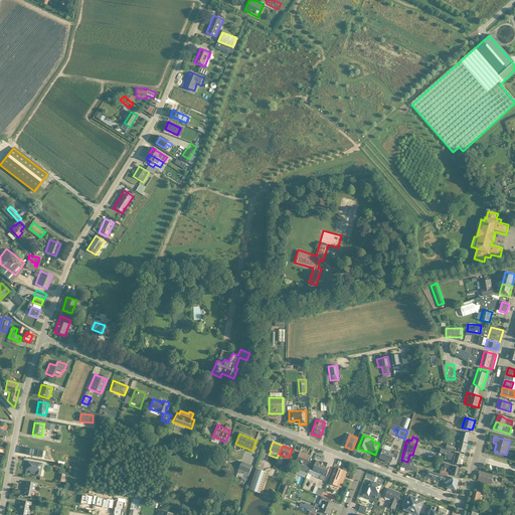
[(27,448),(26,455),(42,458),(43,451),(27,448)]
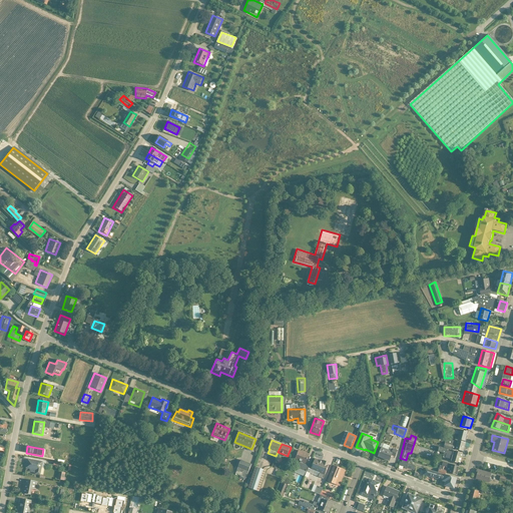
[(378,458),(389,462),(393,452),(382,448),(378,458)]
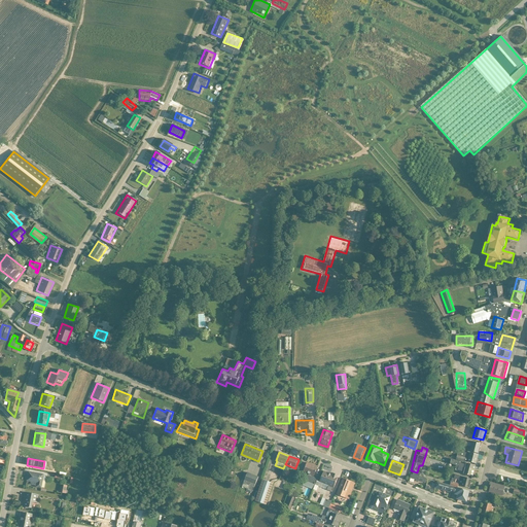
[(313,490),(318,478),(314,476),(318,467),(307,463),(304,472),(309,475),(308,477),(307,476),(305,481),(303,486),(313,490)]
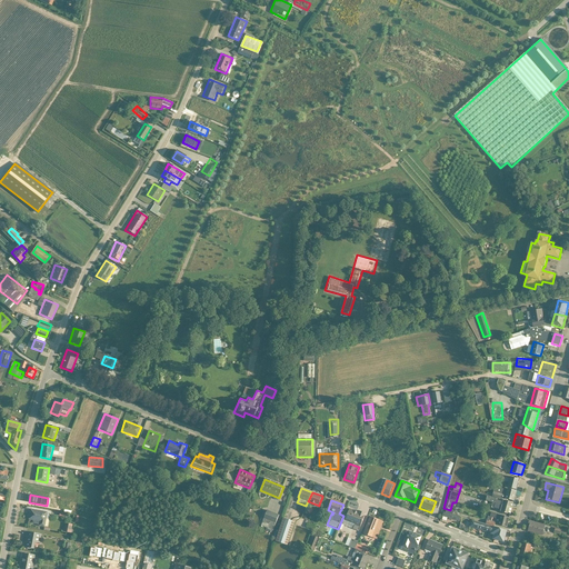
[(500,512),(510,515),(512,509),(502,506),(500,512)]
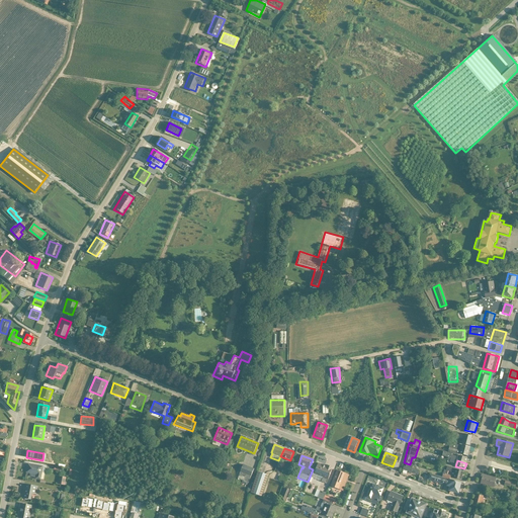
[(40,480),(42,466),(27,463),(25,473),(29,475),(28,477),(40,480)]
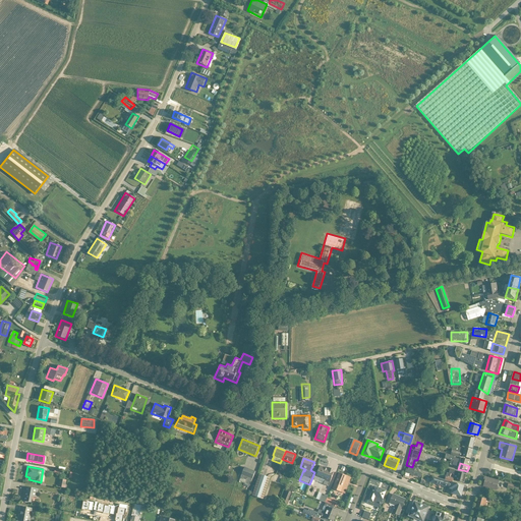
[(314,472),(309,484),(313,485),(314,481),(323,484),(324,484),(329,486),(335,470),(329,468),(329,469),(321,466),(317,473),(314,472)]
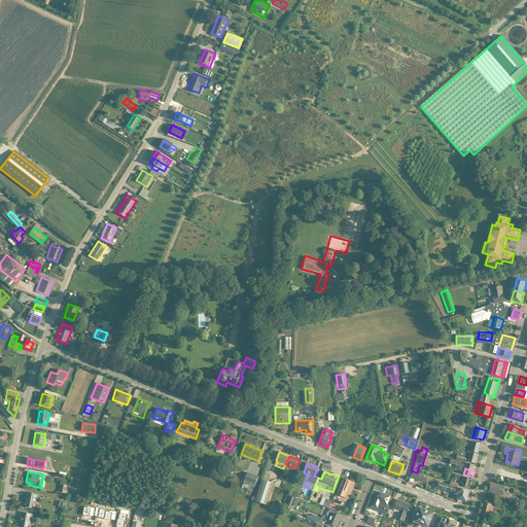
[(242,486),(251,490),(256,476),(248,472),(242,486)]
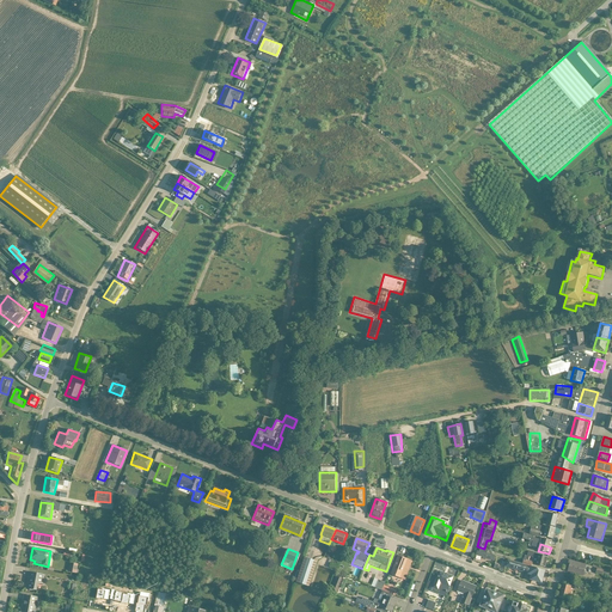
[(526,562),(545,568),(548,557),(528,551),(526,562)]
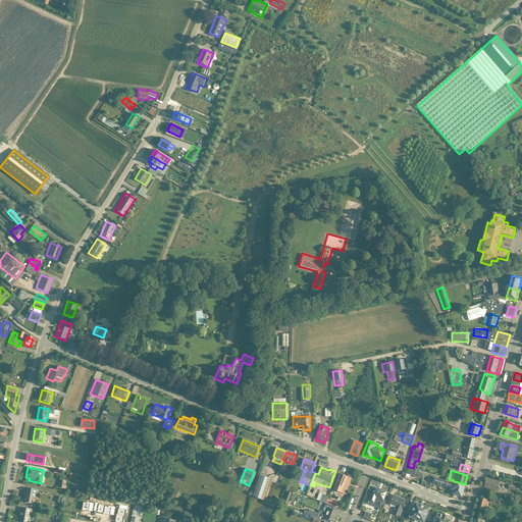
[(333,489),(346,493),(352,478),(340,473),(333,489)]
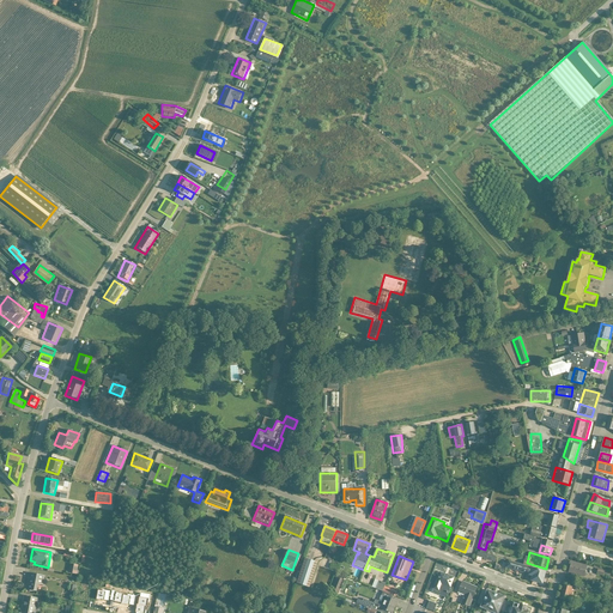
[(301,557),(295,582),(305,584),(311,559),(301,557)]
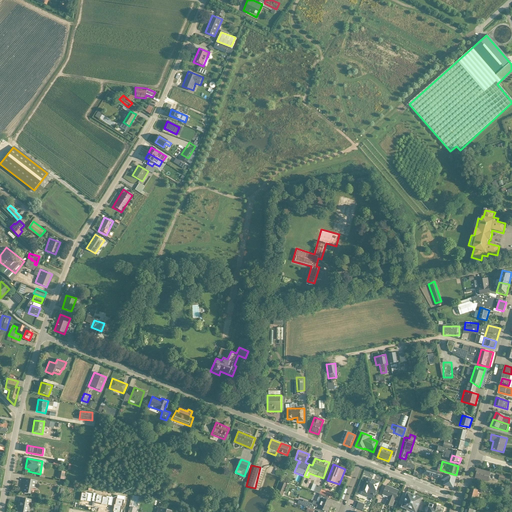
[(422,474),(442,480),(444,474),(424,468),(422,474)]
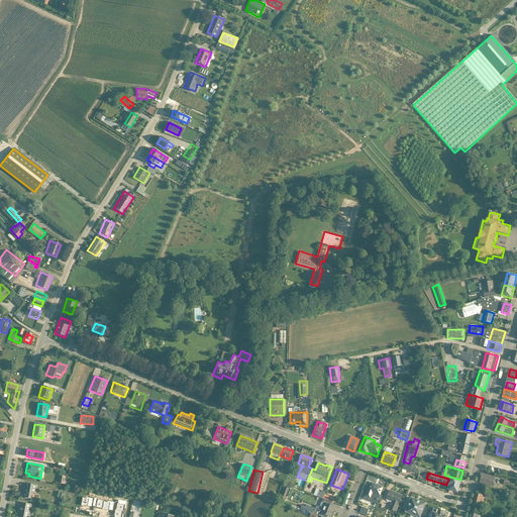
[(479,482),(493,486),(496,477),(481,473),(479,482)]
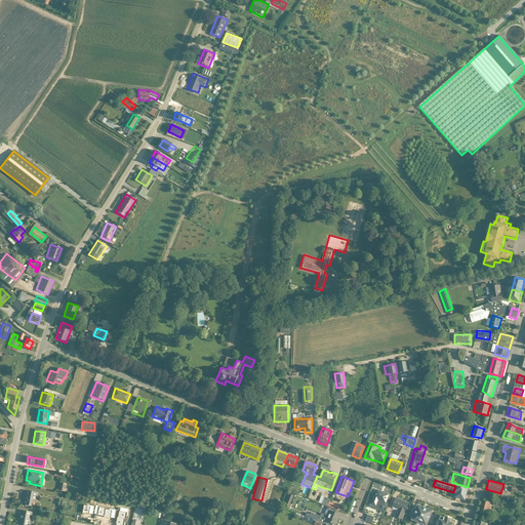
[(452,497),(465,501),(469,490),(455,486),(452,497)]
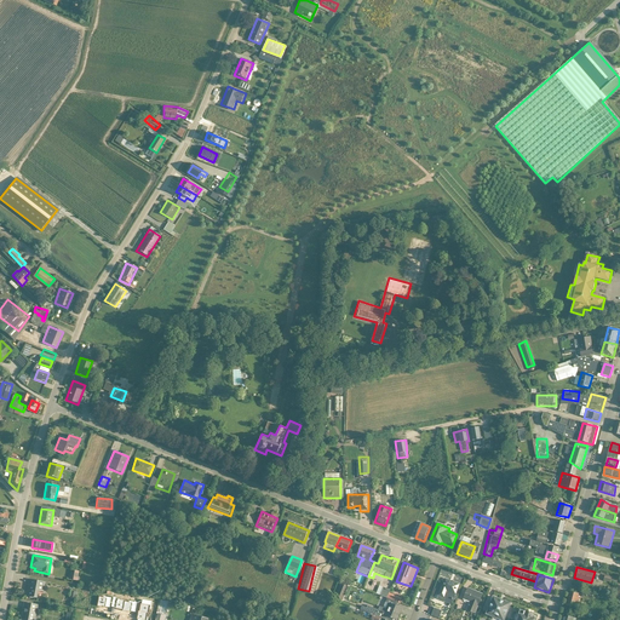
[(437,597),(443,600),(447,591),(455,593),(460,584),(446,577),(437,597)]
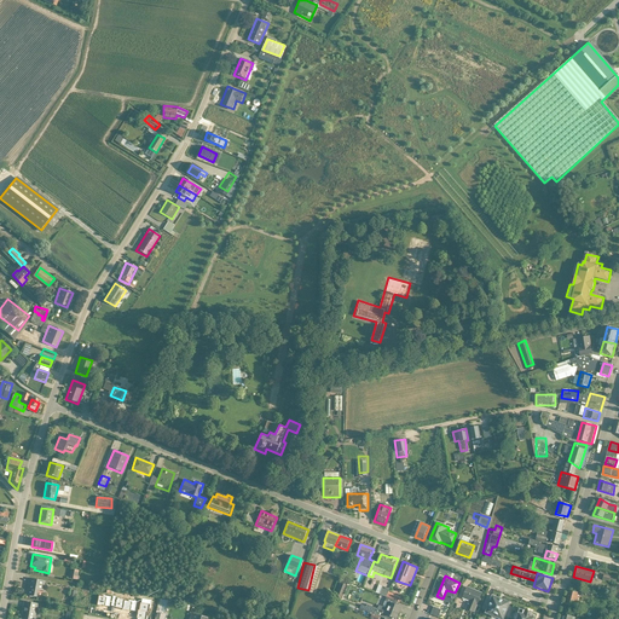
[(45,591),(46,582),(28,578),(24,596),(36,599),(38,590),(45,591)]
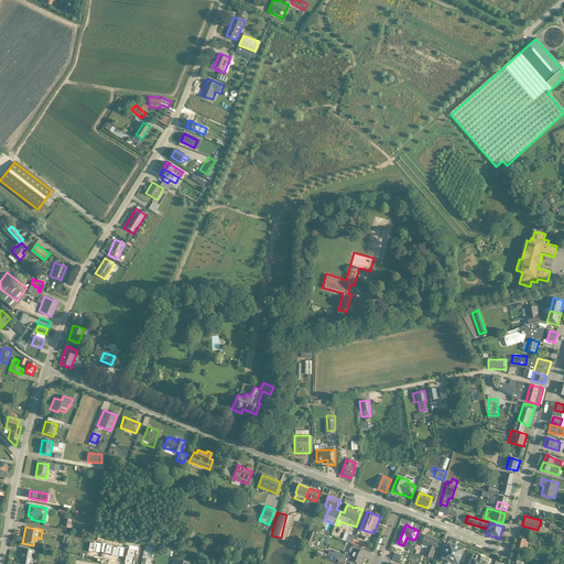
[(306,531),(303,542),(308,544),(312,533),(306,531)]
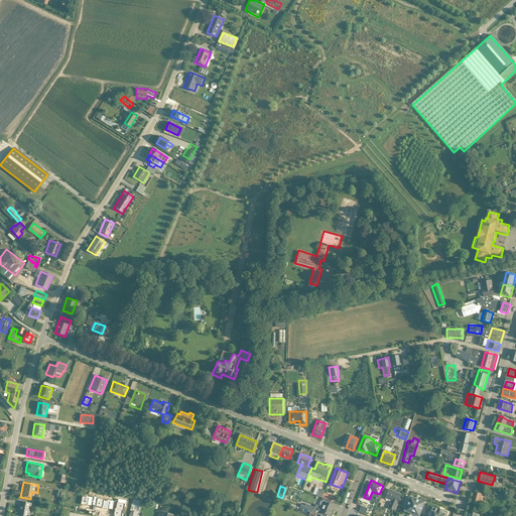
[(324,494),(325,491),(315,488),(313,494),(316,495),(316,496),(323,498),(324,494)]
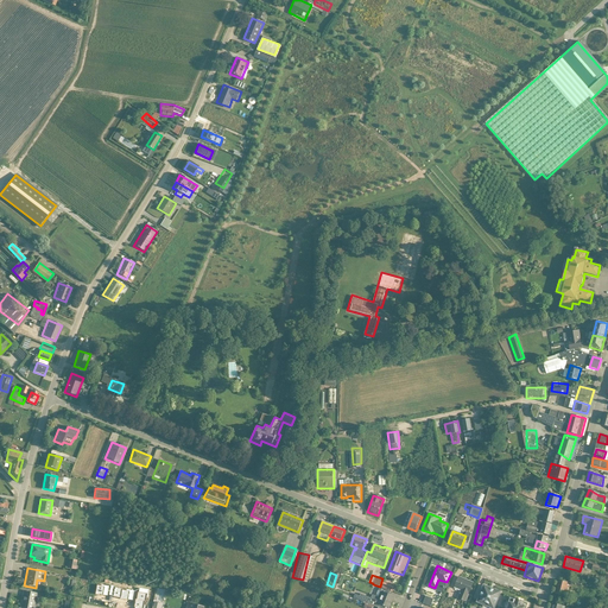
[(457,597),(466,601),(474,582),(458,576),(454,587),(461,590),(457,597)]
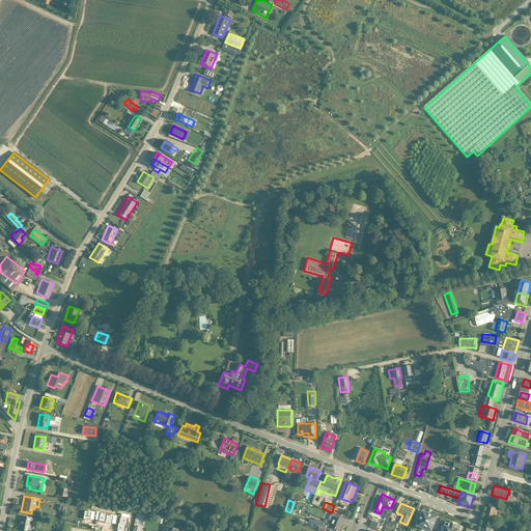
[(485,518),(494,520),(497,508),(487,506),(485,518)]
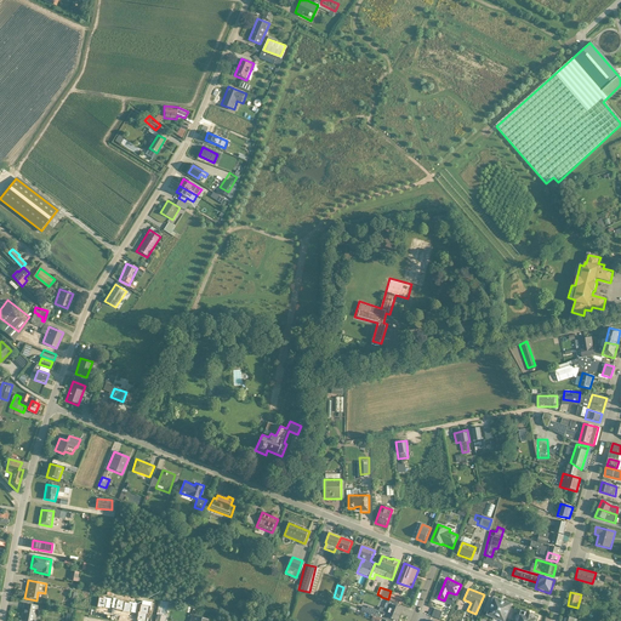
[(388,599),(400,604),(403,599),(389,594),(388,599)]
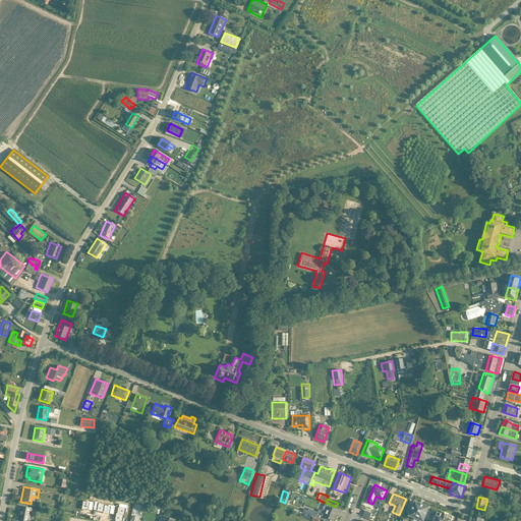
[(409,515),(422,520),(423,520),(429,506),(415,501),(409,515)]
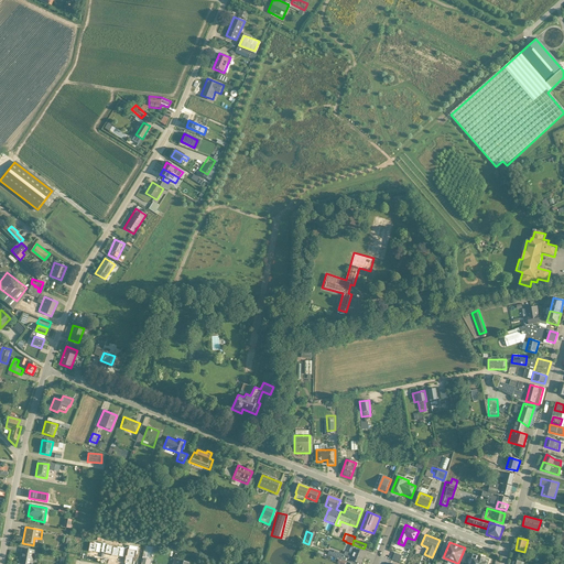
[(99,553),(100,544),(94,543),(94,544),(89,543),(88,552),(93,552),(99,553)]
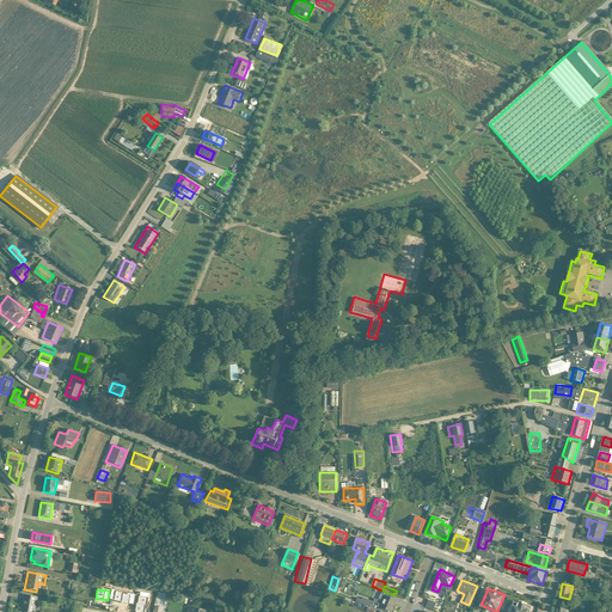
[(111,591),(110,599),(116,600),(116,601),(121,603),(122,593),(118,593),(118,592),(111,591)]
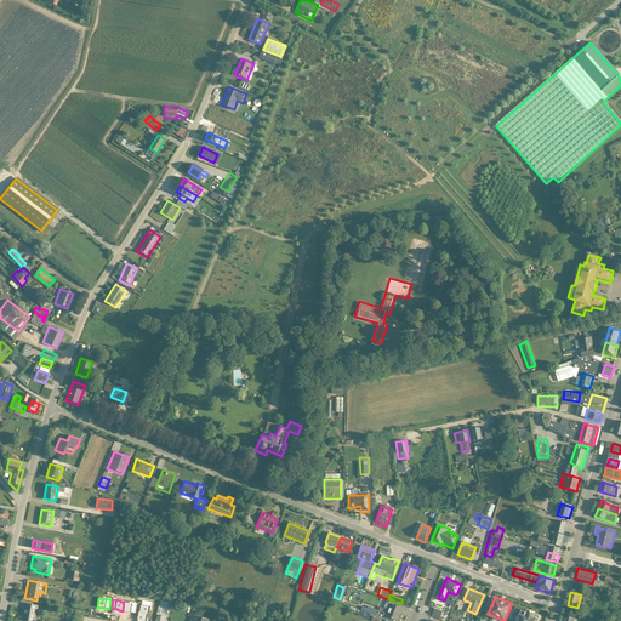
[(402,604),(400,604),(388,599),(387,603),(386,603),(385,609),(381,608),(380,611),(369,607),(368,609),(363,607),(362,610),(370,614),(382,619),(386,620),(387,620),(388,620),(391,619),(397,620),(400,615),(402,615),(402,614),(400,613),(403,609),(400,608),(402,604)]
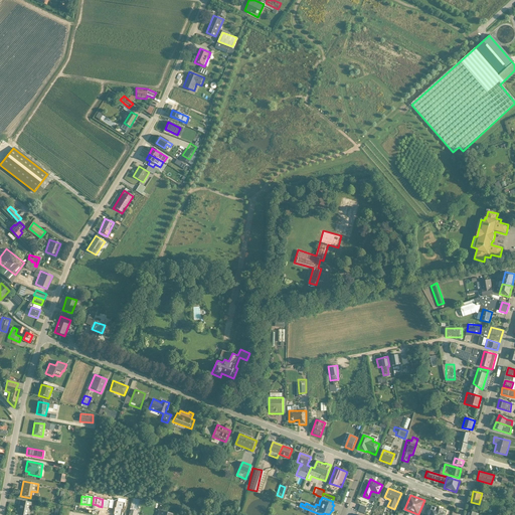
[(102,507),(106,508),(107,508),(112,509),(114,501),(108,500),(107,501),(104,500),(104,499),(103,499),(102,507)]
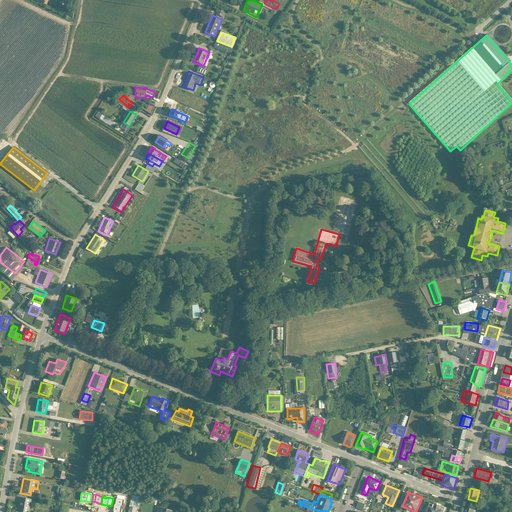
[(116,499),(115,505),(122,506),(123,503),(124,503),(125,497),(118,496),(117,499),(116,499)]
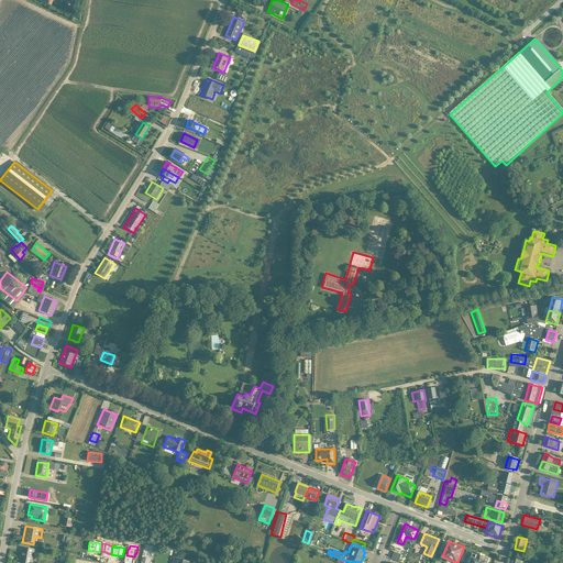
[(18,562),(32,562),(34,550),(21,548),(18,562)]
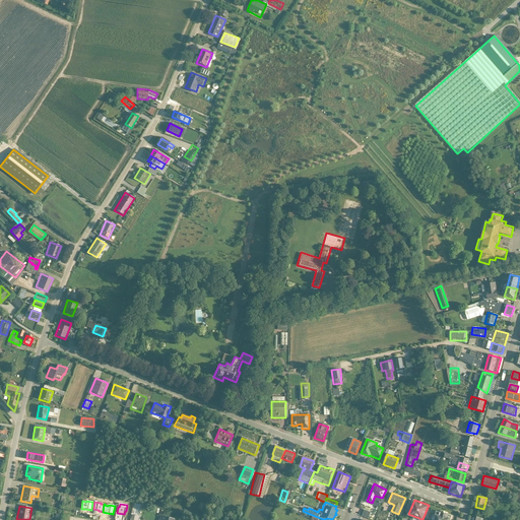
[(364,516),(369,518),(372,510),(366,508),(364,516)]
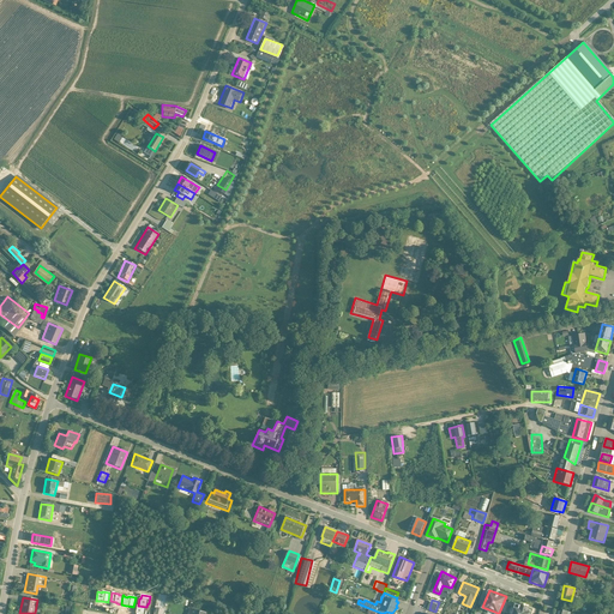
[(515,603),(511,613),(531,613),(533,608),(515,603)]
